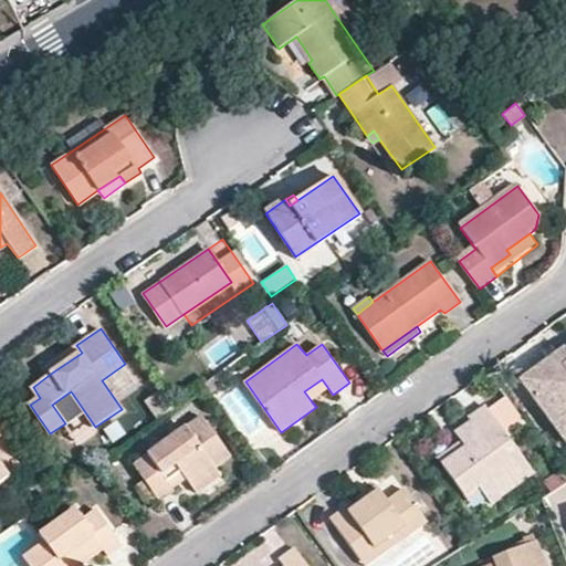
[(82,353),(76,345),(48,366),(52,373),(82,353)]
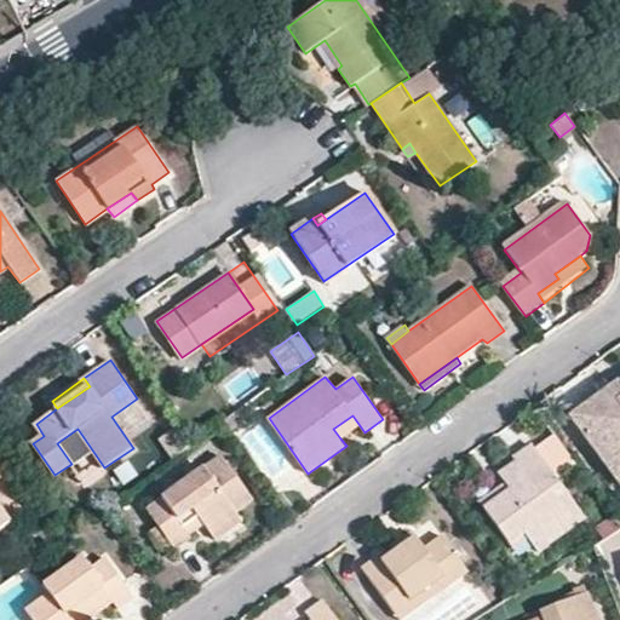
[(619,383),(619,380),(602,394),(610,405),(619,397),(619,383)]
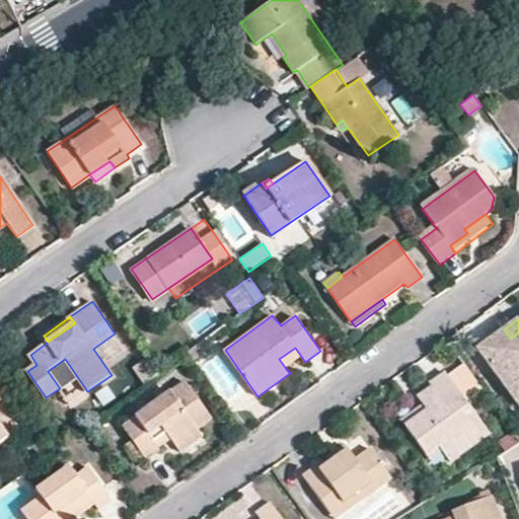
[(518,332),(511,339),(504,329),(477,349),(508,391),(518,383),(518,332)]
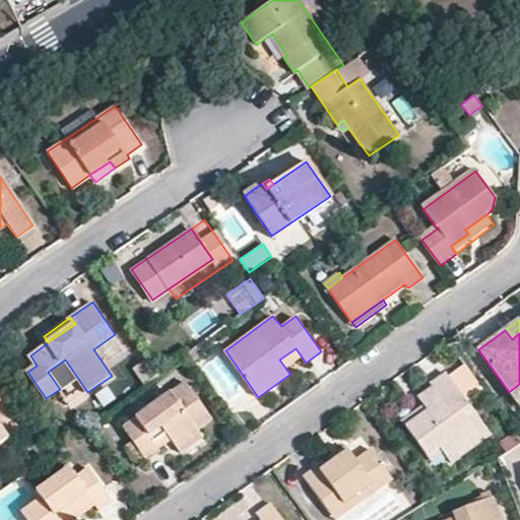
[(197,345),(189,352),(193,359),(201,351),(197,345)]
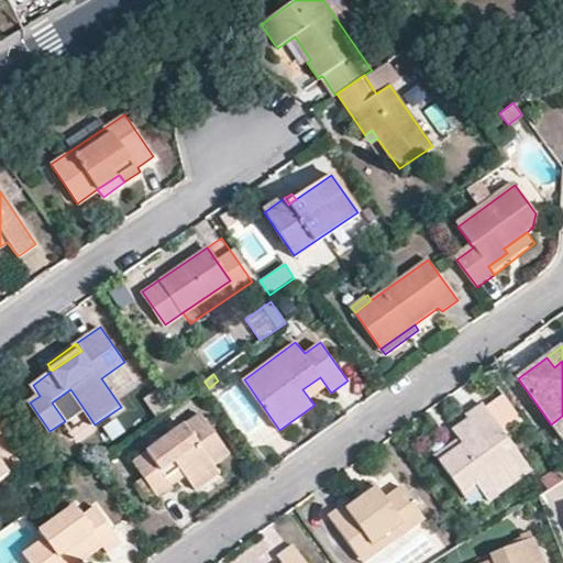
[(326,385),(320,377),(302,389),(309,398),(326,385)]
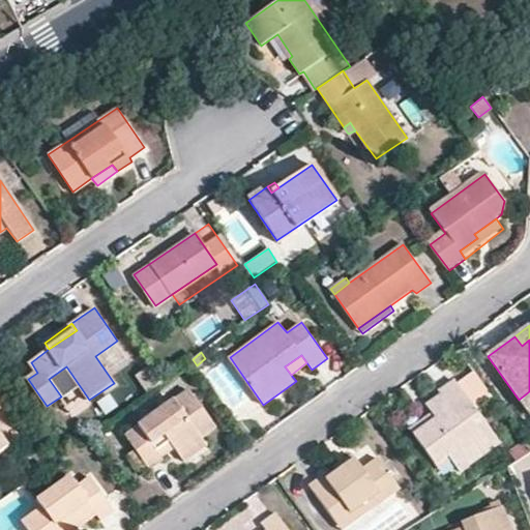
[(164,380),(151,362),(138,372),(150,389),(164,380)]
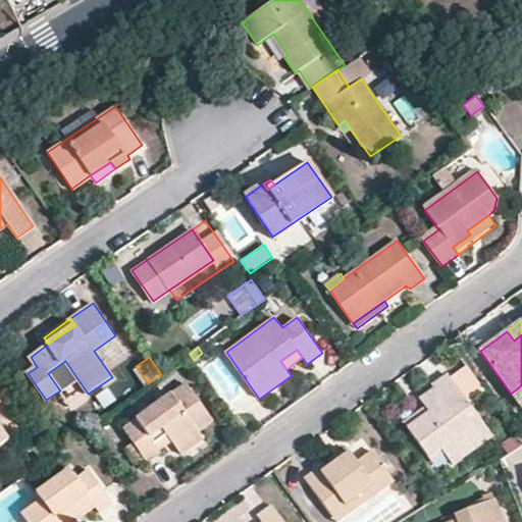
[(422,401),(427,409),(431,415),(410,430),(429,459),(444,449),(448,455),(456,465),(494,436),(449,375),(433,386),(437,390),(422,401)]
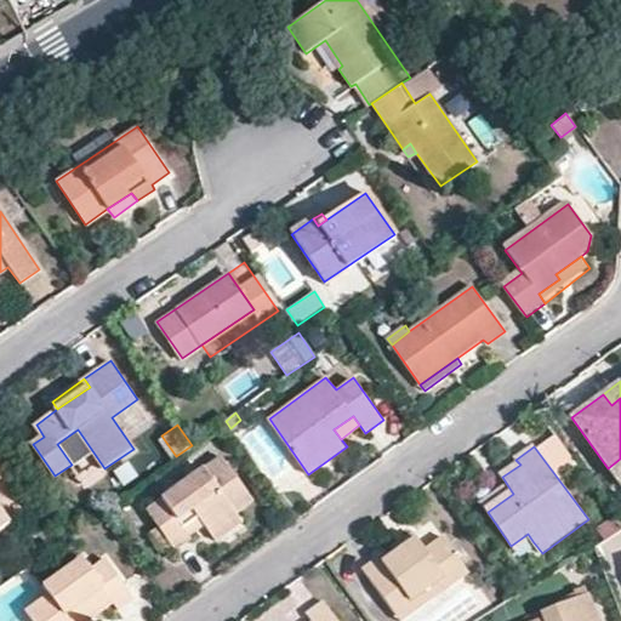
[(180,520),(193,510),(206,528),(216,541),(243,523),(237,514),(255,503),(222,459),(197,477),(171,495),(147,513),(159,530),(167,541),(160,546),(166,554),(171,551),(174,551),(192,539),(180,520)]
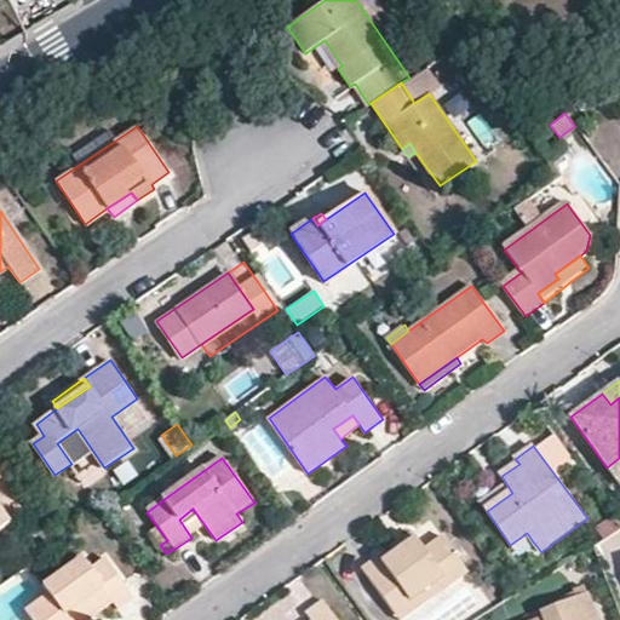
[(619,458),(607,468),(619,486),(619,458)]
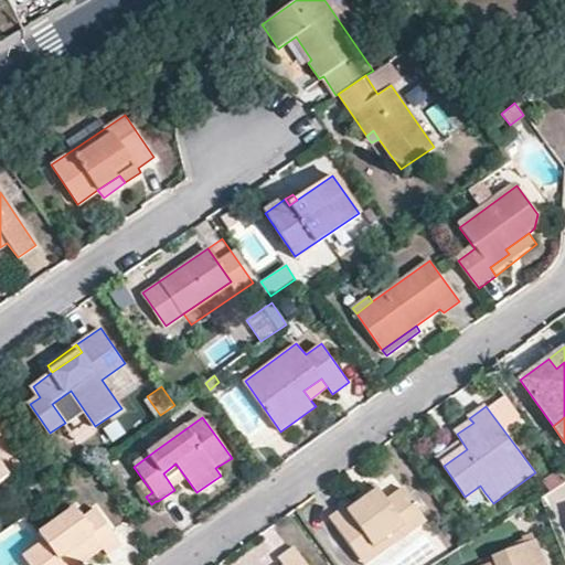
[(467,449),(462,443),(439,460),(444,466),(467,449)]
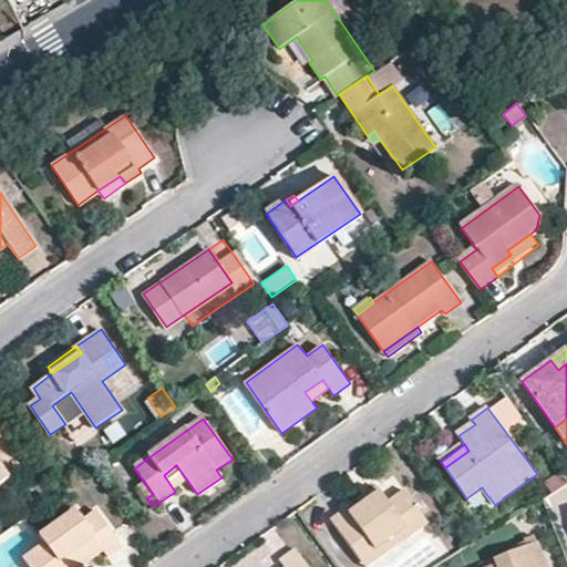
[(175,492),(188,482),(176,465),(164,475),(175,492)]
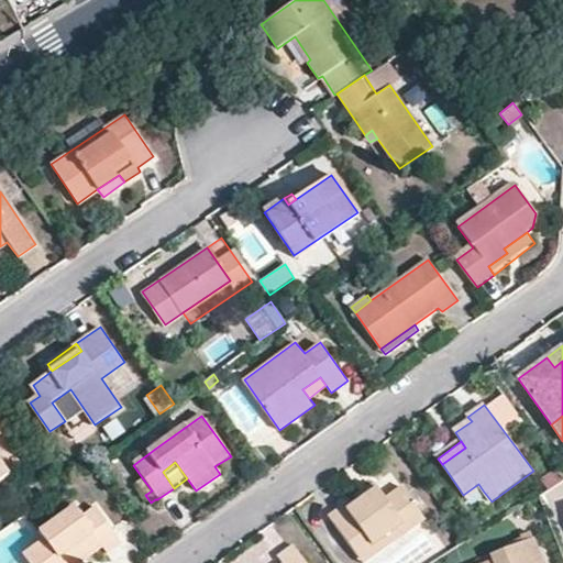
[(145,495),(152,490),(144,481),(139,485),(145,495)]
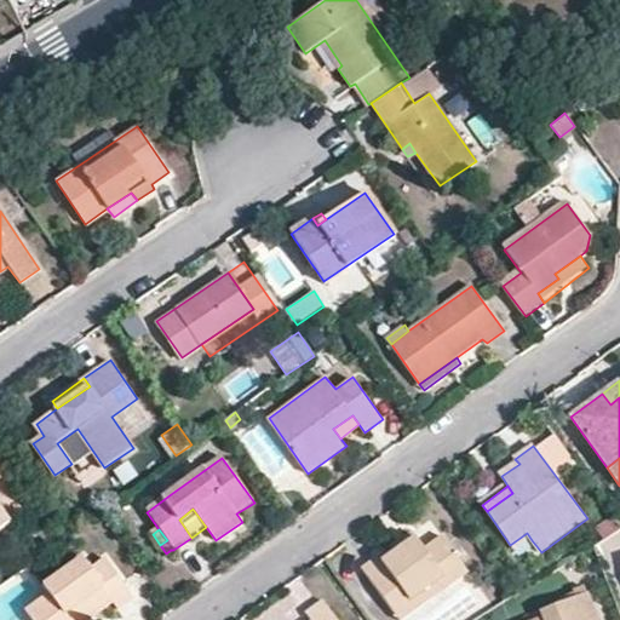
[(415,539),(412,533),(379,557),(382,561),(415,539)]
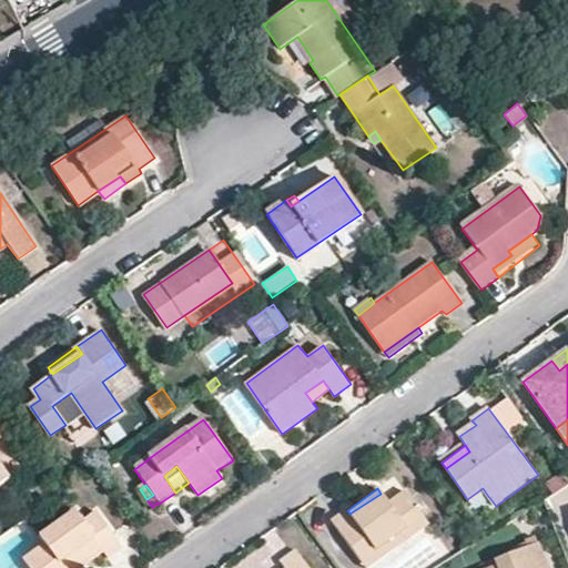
[(467,499),(472,505),(487,495),(483,488),(467,499)]
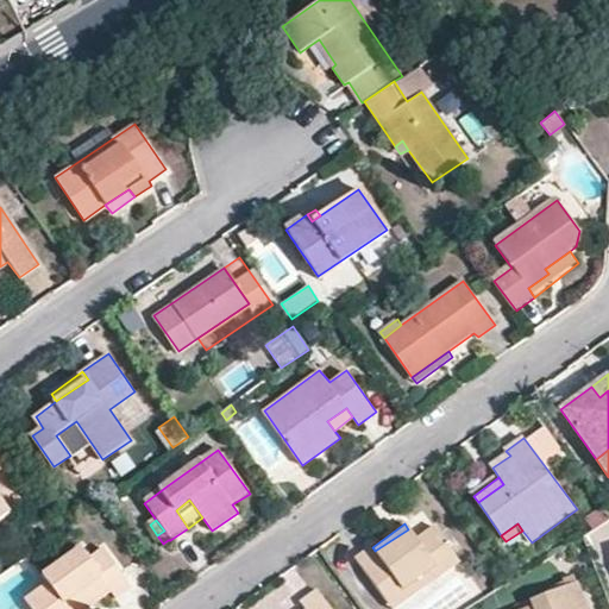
[(416,539),(408,529),(375,551),(372,547),(356,558),(387,600),(434,567),(440,576),(460,562),(435,526),(416,539)]
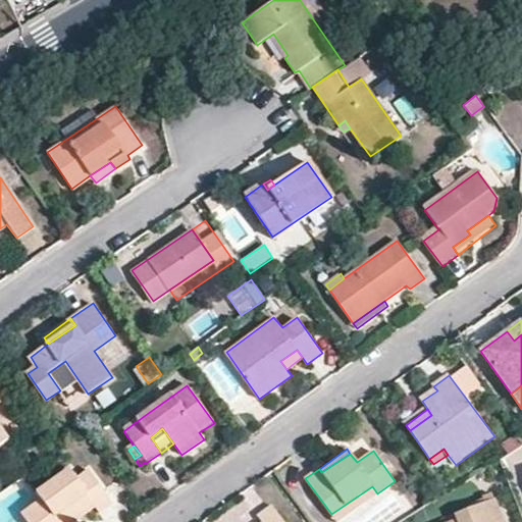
[(27,521),(69,521),(71,521),(94,506),(98,513),(111,503),(88,470),(74,479),(67,469),(34,492),(38,499),(19,511),(27,521)]
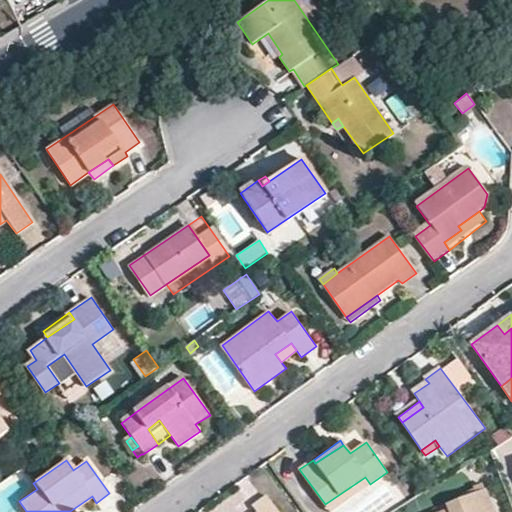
[(331,511),(370,484),(365,477),(325,504),(329,511),(331,511)]
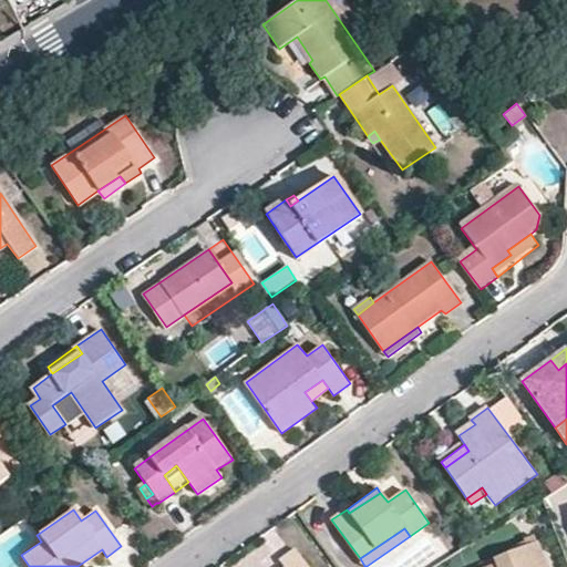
[(545,566),(534,537),(524,540),(525,543),(526,547),(514,553),(494,560),(495,566),(545,566)]
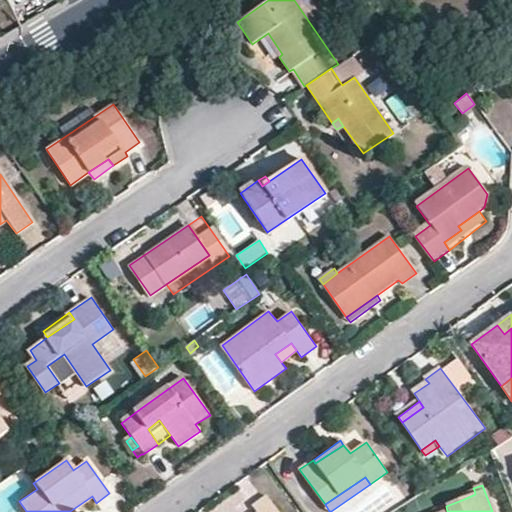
[(463,495),(464,499),(475,494),(474,490),(463,495)]
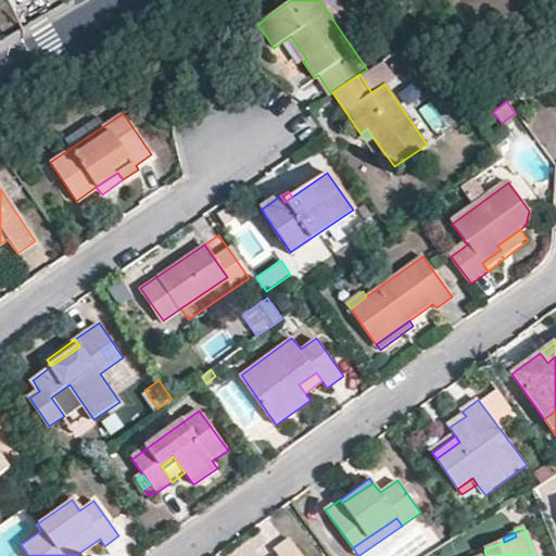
[(277,555),(300,555),(289,540),(274,550),(277,555)]
